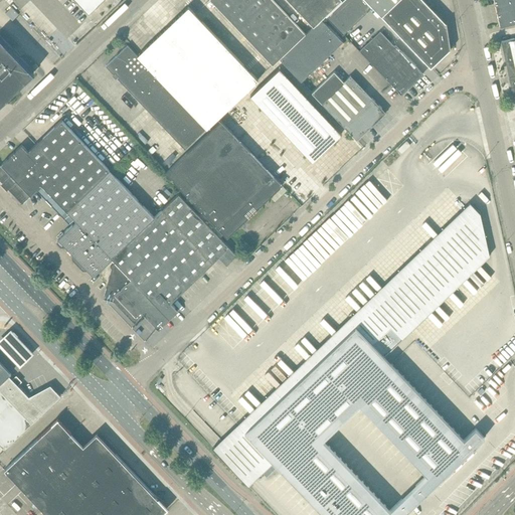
[(73,0),(89,15),(104,0),(73,0)]
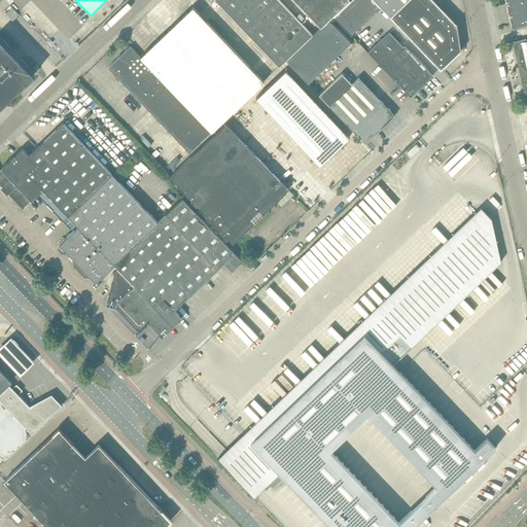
[(215,0),(279,67),(285,60),(312,35),(279,0),(215,0)]
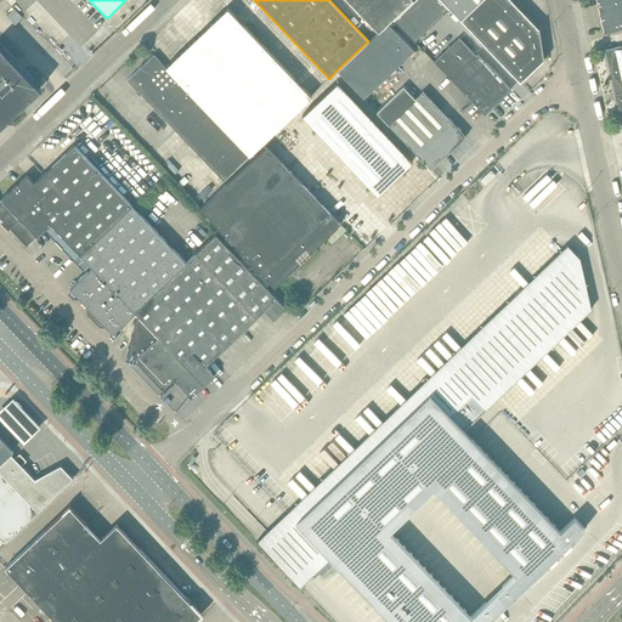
[(412,0),(348,0),(378,32),(388,23),(412,0)]
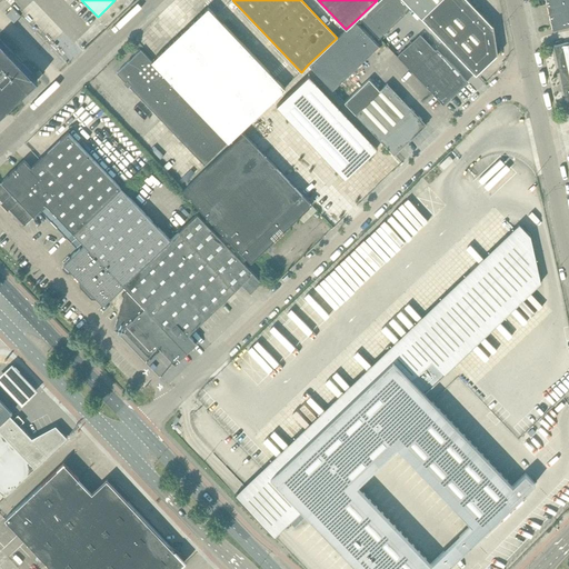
[(379,37),(380,36),(410,7),(405,0),(378,0),(360,18),(378,36),(379,37)]
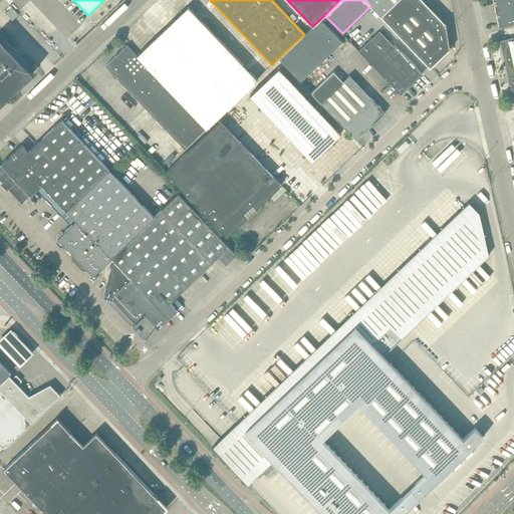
[(365,0),(370,6),(388,23),(421,57),(430,67),(449,49),(449,50),(450,50),(446,22),(445,22),(445,23),(423,0),(365,0)]
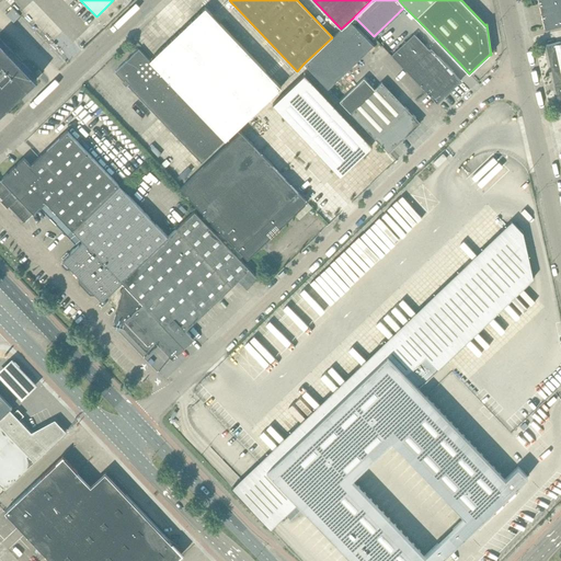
[(560,0),(538,0),(545,29),(560,24),(560,0)]
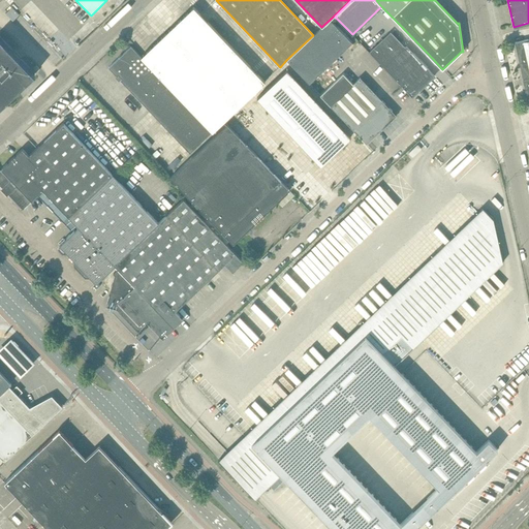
[(193,7),(141,57),(213,131),(265,82),(193,7)]
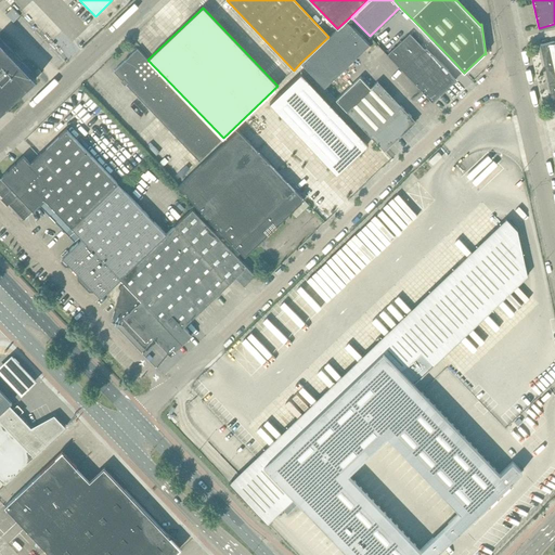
[(5,14),(13,22),(20,16),(12,9),(5,14)]
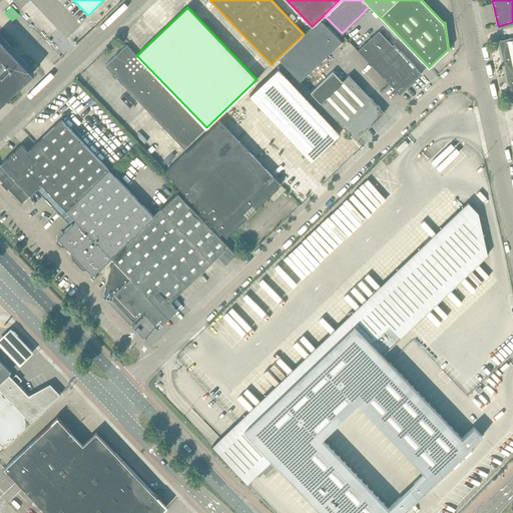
[(320,19),(312,26),(304,34),(278,58),(300,81),(341,42),(320,19)]
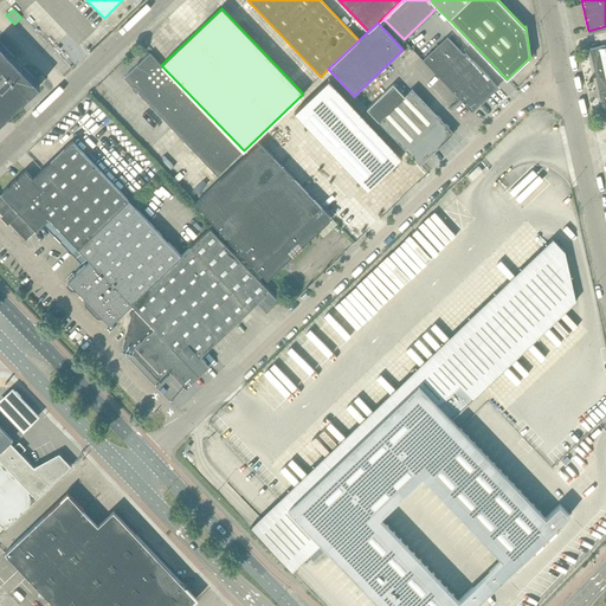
[(447,36),(423,59),(431,68),(461,100),(472,111),(474,111),(472,110),(481,103),(481,104),(489,96),(488,96),(494,90),(495,91),(496,90),(495,89),(497,88),(494,83),(494,82),(465,52),(464,53),(447,36)]
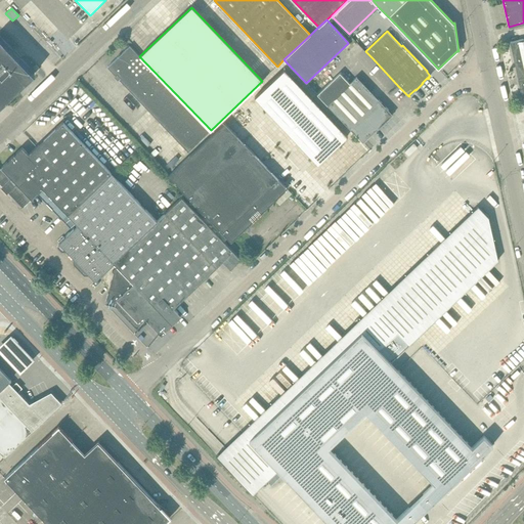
[(0,105),(35,74),(0,37),(0,105)]
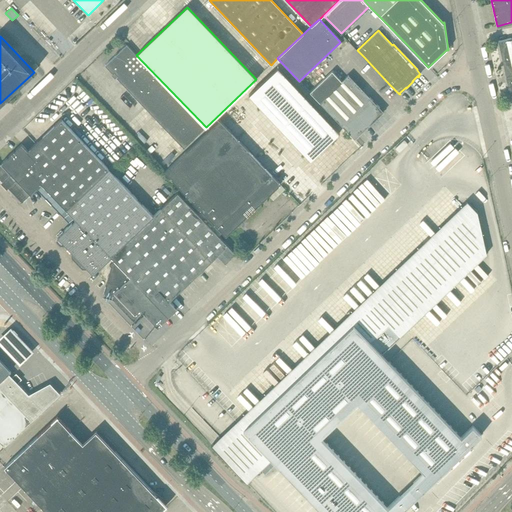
[(511,37),(498,41),(511,105),(511,37)]
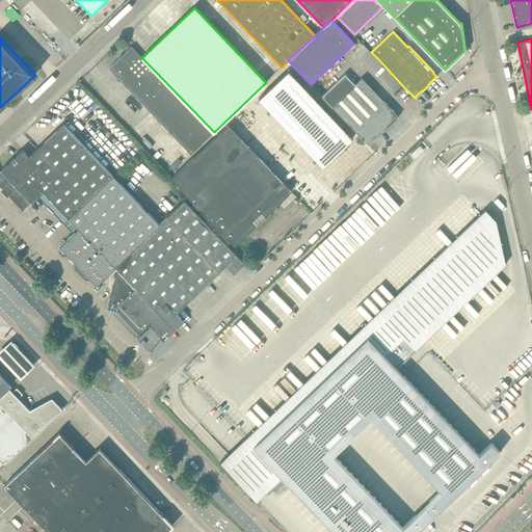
[(121,80),(191,154),(214,132),(141,57),(132,47),(109,68),(117,77),(118,75),(123,79),(121,80)]
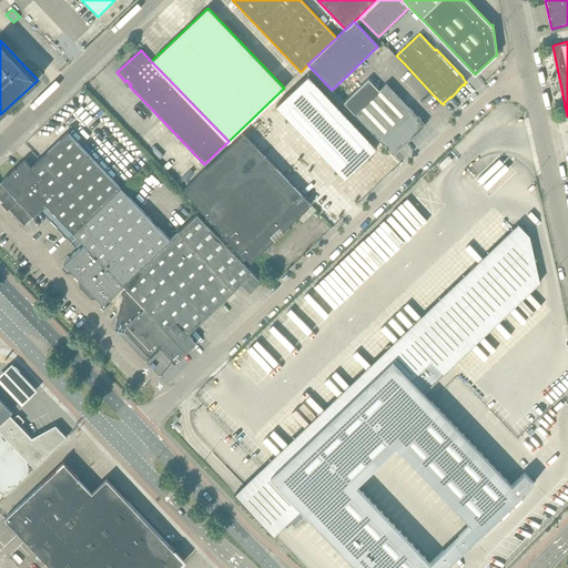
[(308,74),(276,105),(344,178),(377,148),(308,74)]
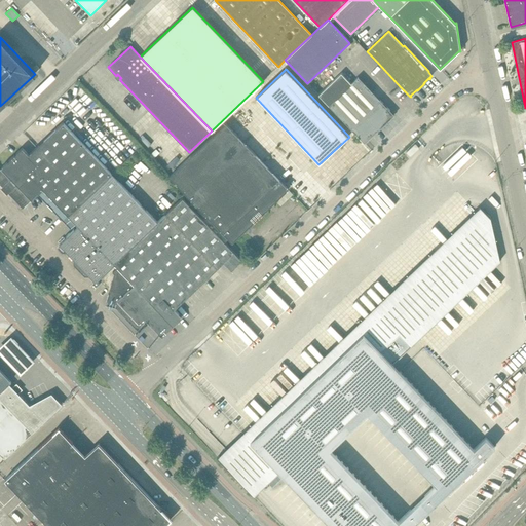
[(318,95),(365,143),(395,115),(358,77),(350,83),(341,73),(318,95)]
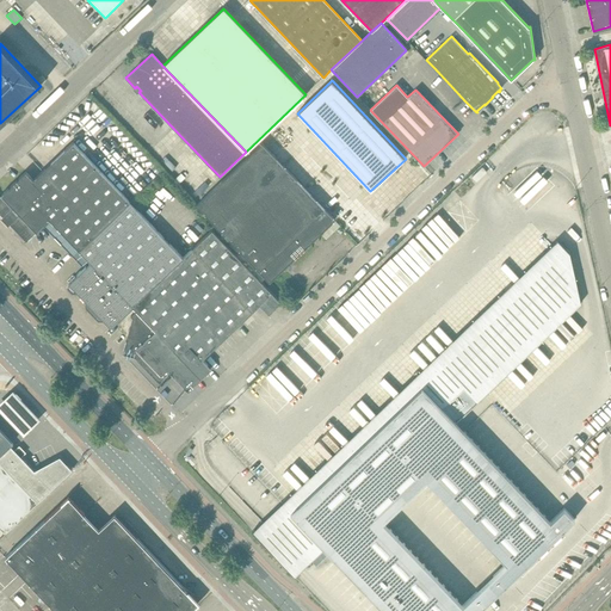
[(79,251),(130,202),(73,142),(34,179),(26,172),(0,196),(0,209),(29,240),(50,220),(79,251)]
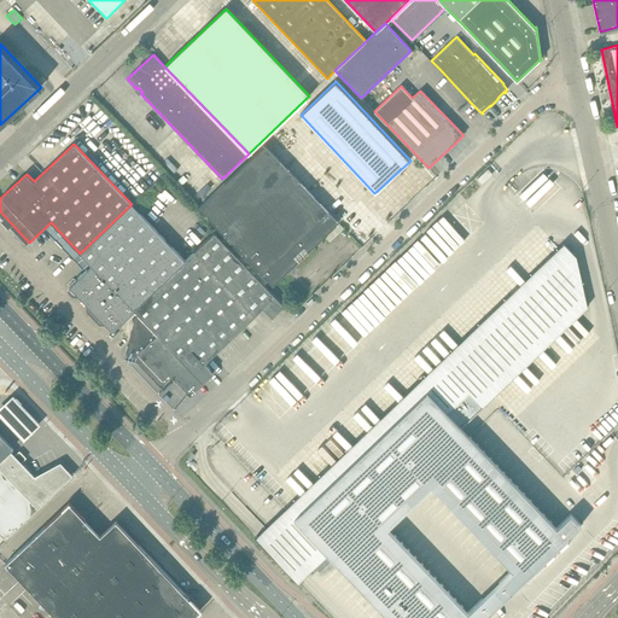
[(264,145),(199,208),(273,285),(339,222),(264,145)]
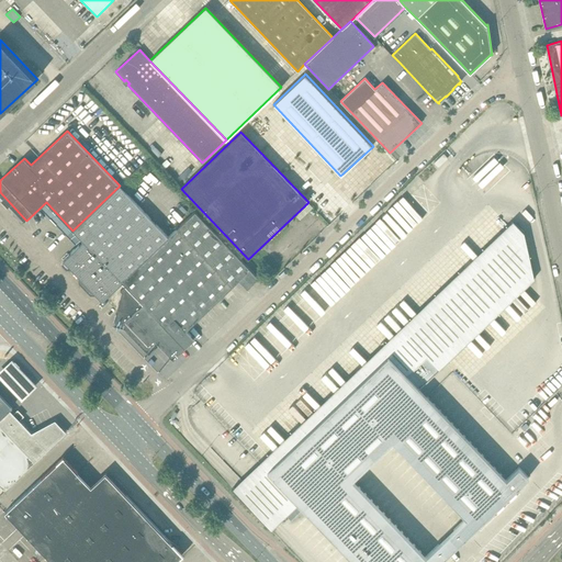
[(123,188),(120,186),(72,231),(82,240),(63,259),(80,279),(79,279),(79,284),(86,291),(90,291),(91,290),(101,301),(122,281),(169,237),(123,188)]
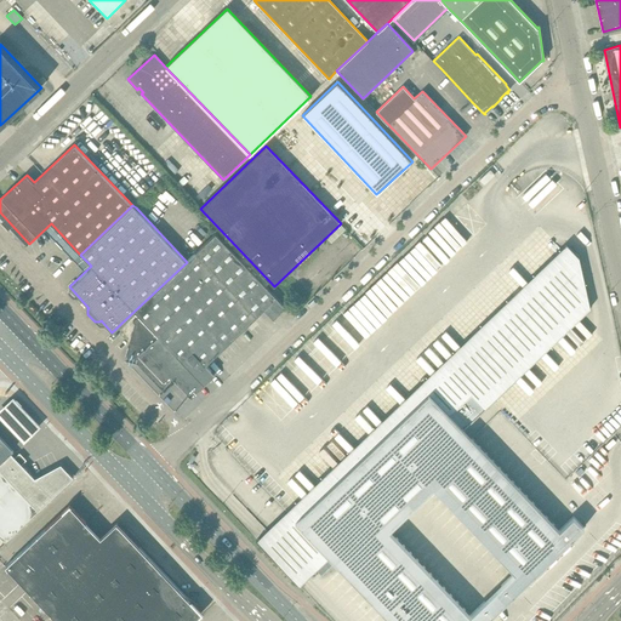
[(457,205),(425,237),(438,250),(444,244),(448,246),(453,243),(455,246),(461,240),(465,243),(471,237),(466,233),(476,223),(457,205)]
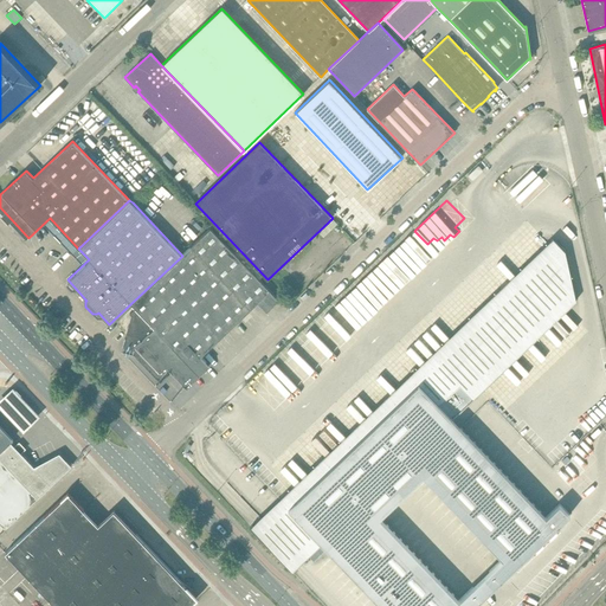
[(358,230),(374,217),(371,212),(360,220),(356,216),(350,220),(358,230)]
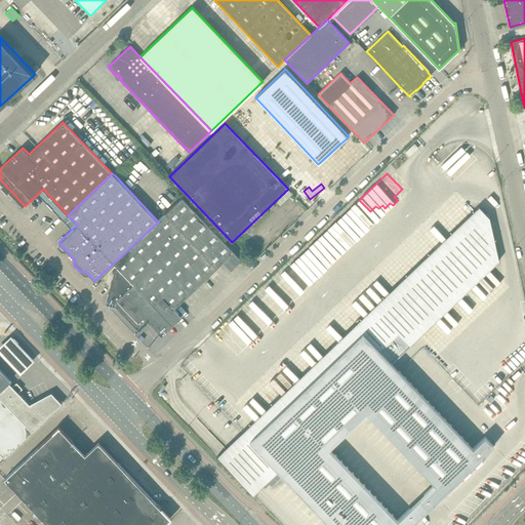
[(223,261),(231,270),(242,259),(183,198),(166,213),(216,268),(223,261)]
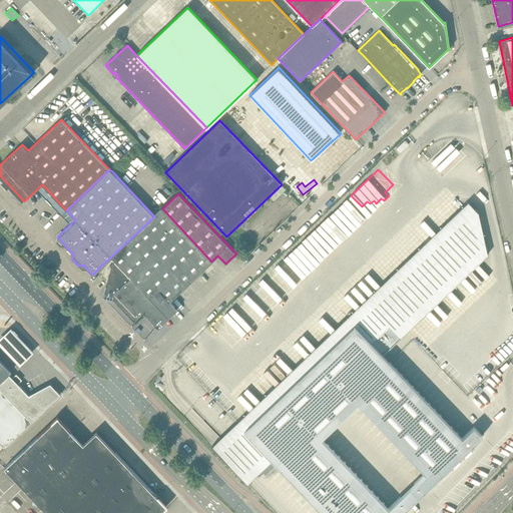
[(106,285),(105,290),(114,293),(114,294),(113,298),(136,322),(144,315),(157,328),(177,309),(170,301),(211,262),(162,208),(154,216),(111,257),(114,261),(109,266),(111,267),(106,285)]
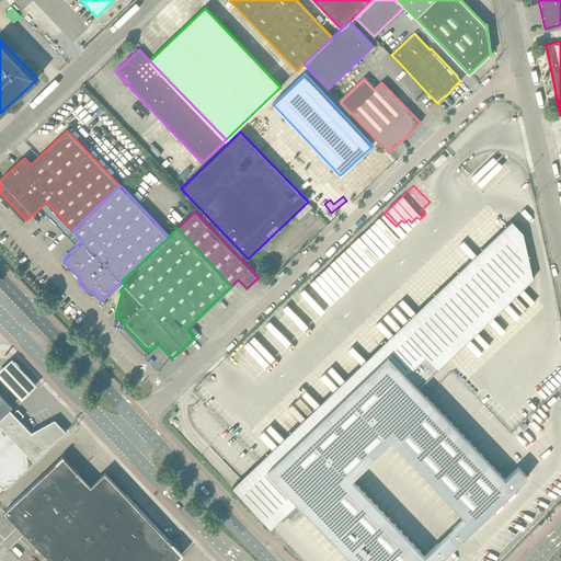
[(296,297),(242,347),(267,374),(295,347),(292,343),(318,319),(296,297)]
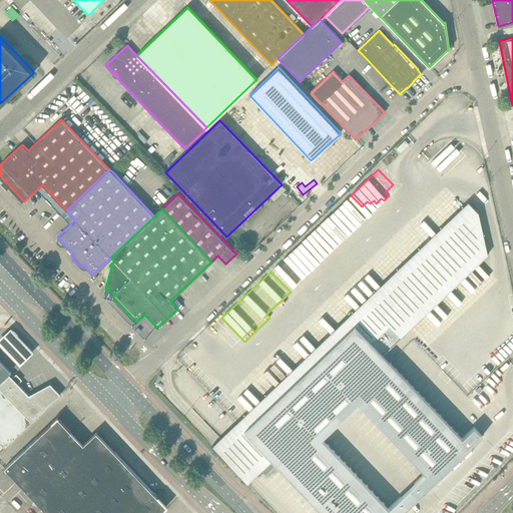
[(323,512),(401,512),(482,436),(474,427),(462,438),(383,355),(401,337),(390,325),(371,343),(355,325),(243,430),(323,512)]
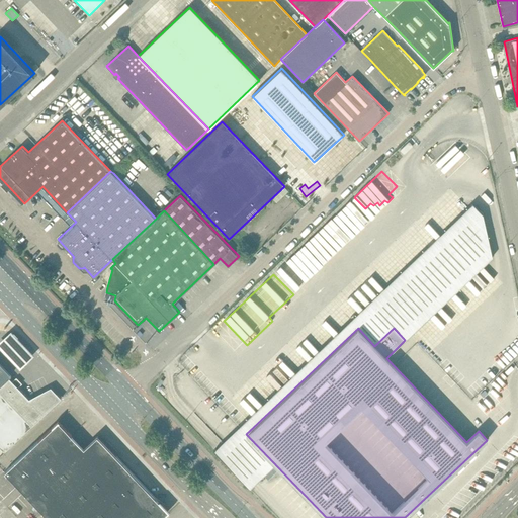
[(0,340),(0,350),(18,369),(32,356),(9,332),(0,340)]
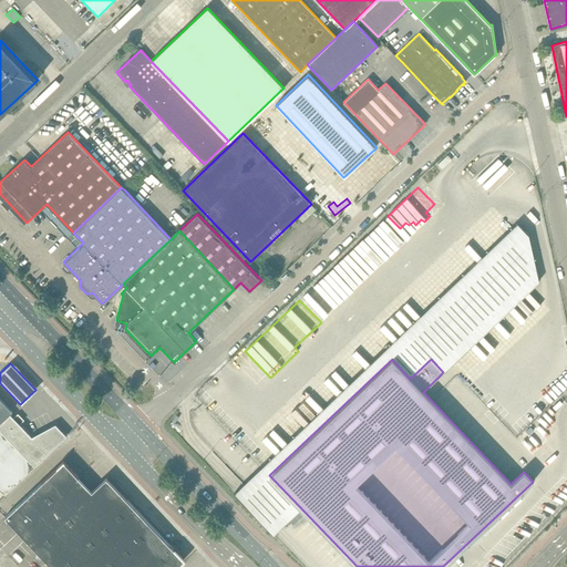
[(17,414),(13,418),(9,413),(12,410),(0,397),(0,488),(6,494),(34,466),(66,436),(66,435),(65,435),(55,424),(31,437),(19,424),(23,421),(17,414)]
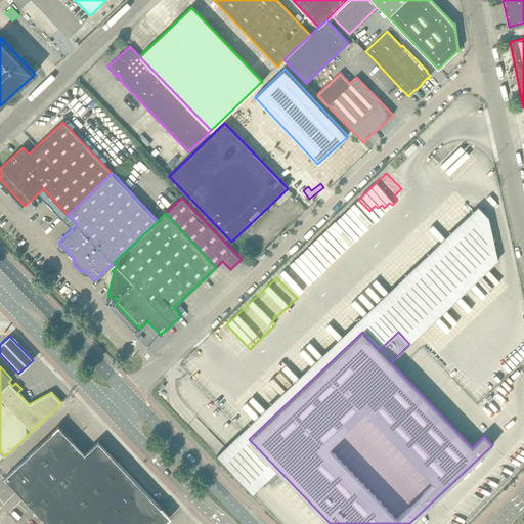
[(85,454),(59,427),(58,427),(4,478),(47,523),(162,523),(170,518),(98,441),(85,454)]
